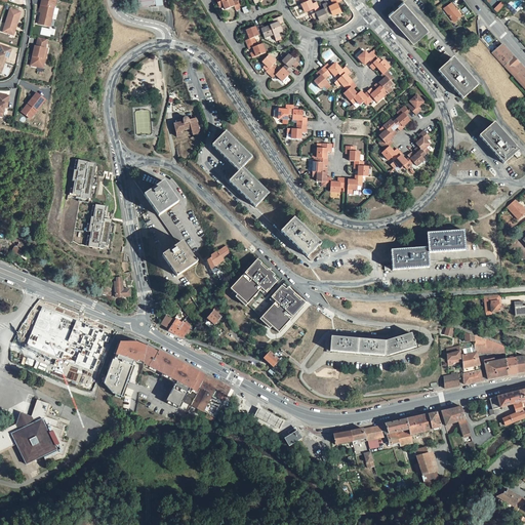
[(55,3),(43,0),(42,0),(40,8),(42,9),(41,12),(38,24),(49,27),(55,3)]
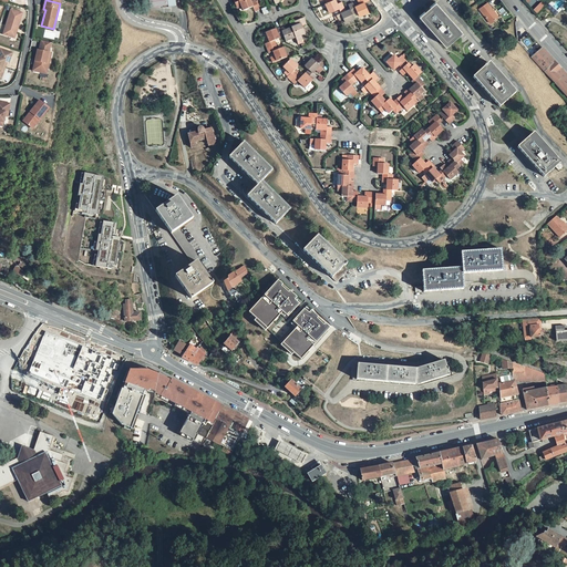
[(256,11),(259,10),(256,0),(251,2),(250,0),(241,0),(235,3),(237,8),(241,6),(244,11),(253,8),(255,12),(256,11)]
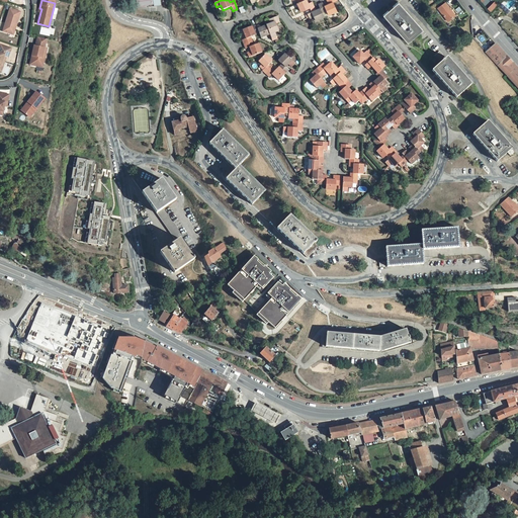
[(304,0),(298,3),(297,3),(301,12),(310,8),(312,12),(316,10),(312,2),(308,3),(306,0),(304,0)]
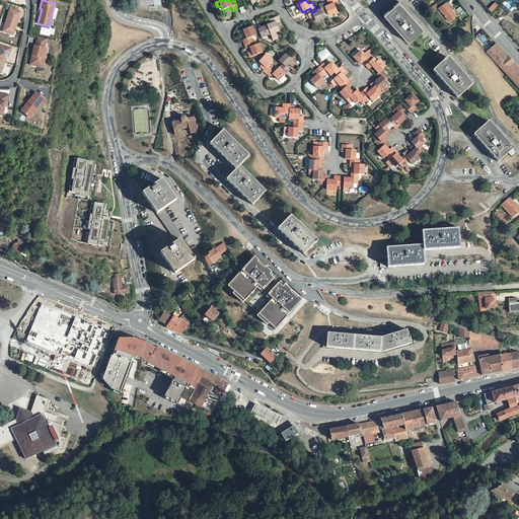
[(326,0),(328,4),(325,6),(327,11),(328,15),(338,11),(334,2),(338,1),(337,0),(326,0)]
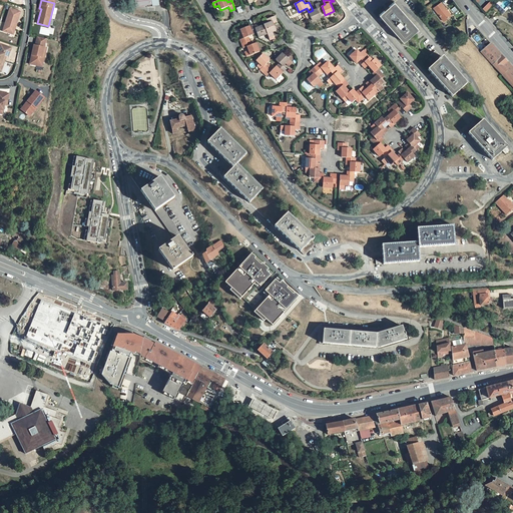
[(486,11),(493,4),(490,1),(483,8),(486,11)]
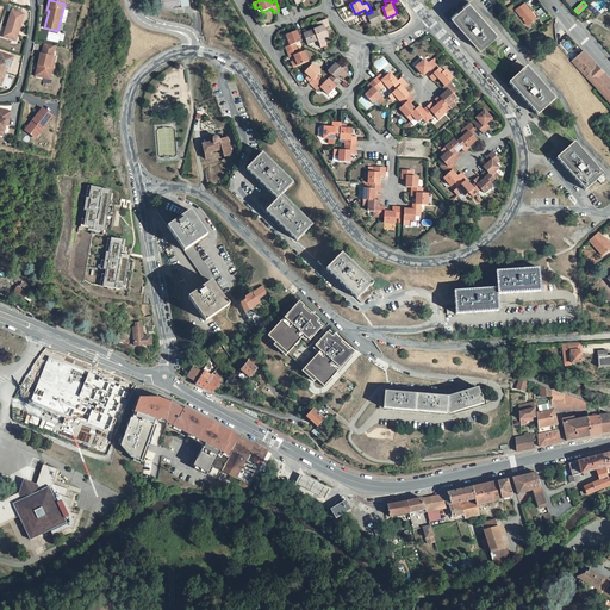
[(367,14),(362,17),(365,22),(369,19),(372,24),(383,20),(379,16),(385,13),(383,7),(380,2),(374,5),(377,10),(372,12),(367,14)]
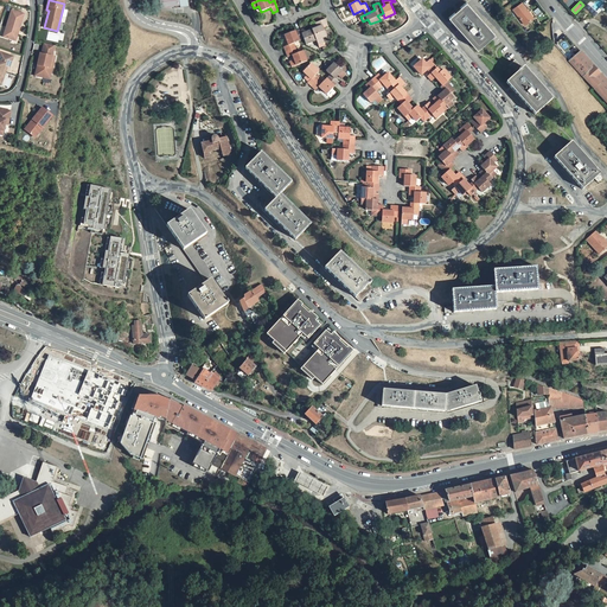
[(490,39),(494,34),(466,2),(449,18),(478,50),(490,39)]
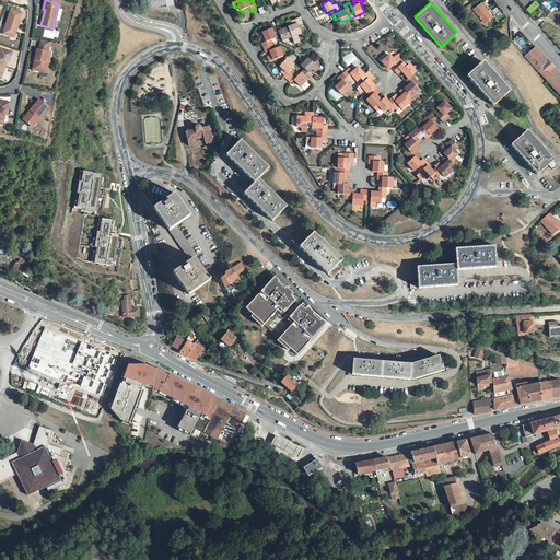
[(485,23),(492,16),(481,3),(474,9),(485,23)]
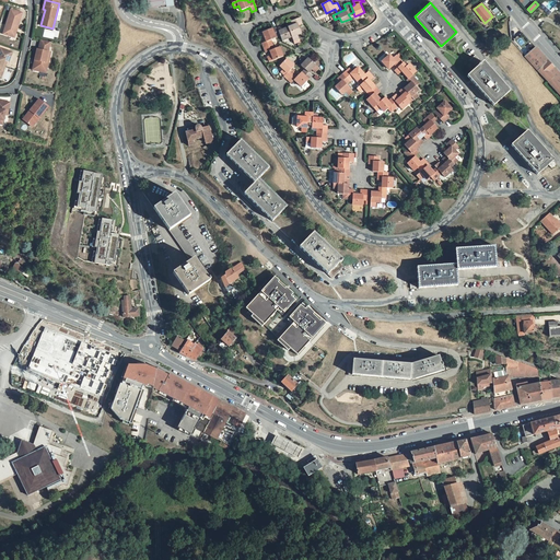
[(22,13),(11,9),(3,34),(9,36),(10,35),(14,36),(15,30),(18,30),(22,13)]
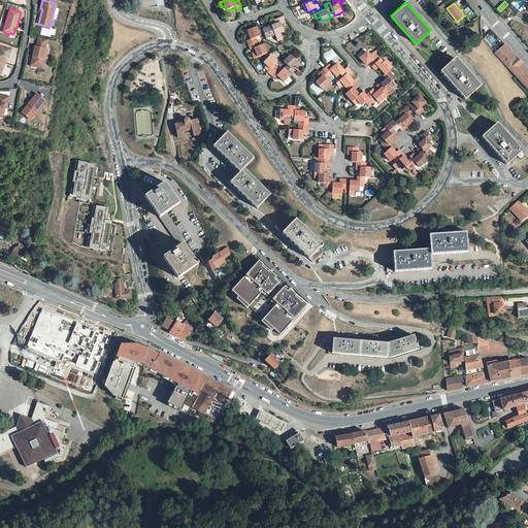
[(472,22),(480,17),(473,10),(467,15),(472,22)]
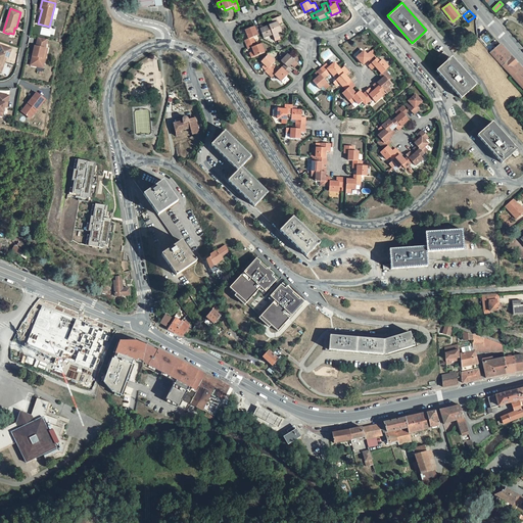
[(275,41),(280,39),(277,33),(282,32),(279,25),(278,22),(282,20),(281,16),(272,19),(273,25),(269,26),(273,35),(275,41)]
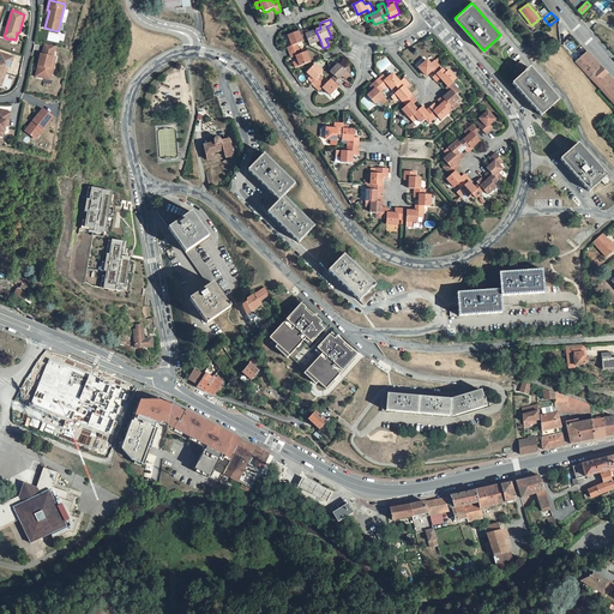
[(309,44),(320,41),(315,30),(306,34),(304,29),(299,31),(302,42),(307,40),(309,44)]
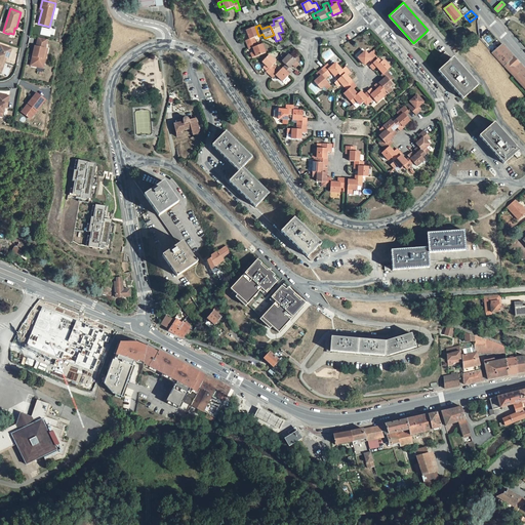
[(255,27),(246,30),(249,39),(245,41),(246,42),(247,45),(256,42),(254,37),(258,36),(255,27)]
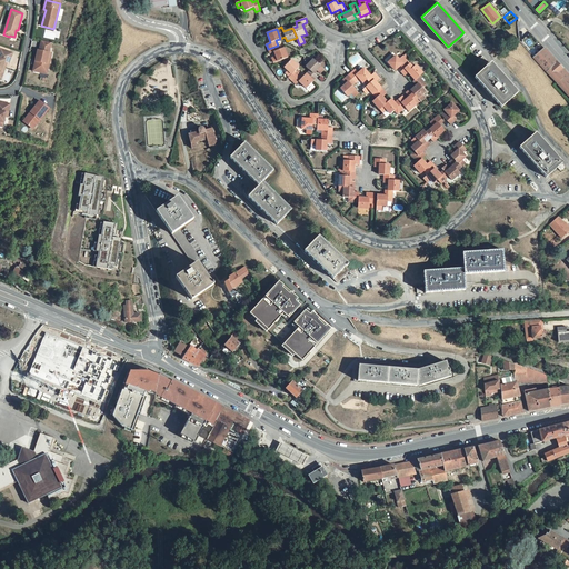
[(51,43),(41,41),(39,50),(38,50),(36,61),(38,62),(37,68),(48,70),(51,53),(49,52),(51,43)]
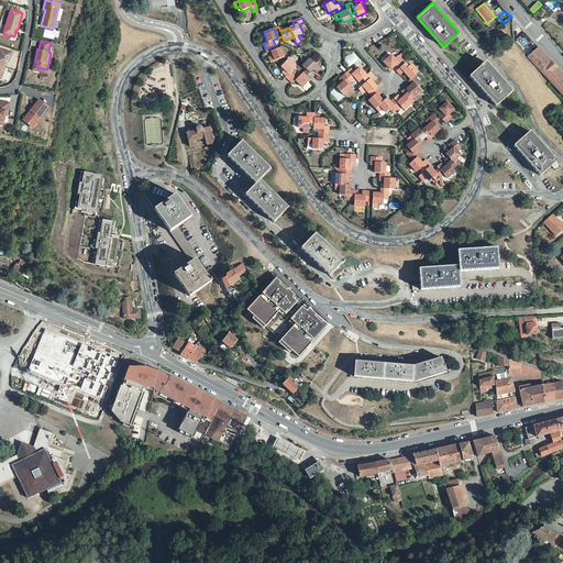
[(271,63),(285,57),(280,47),(276,50),(275,45),(265,48),(266,52),(266,53),(272,52),(273,56),(268,57),(271,63)]
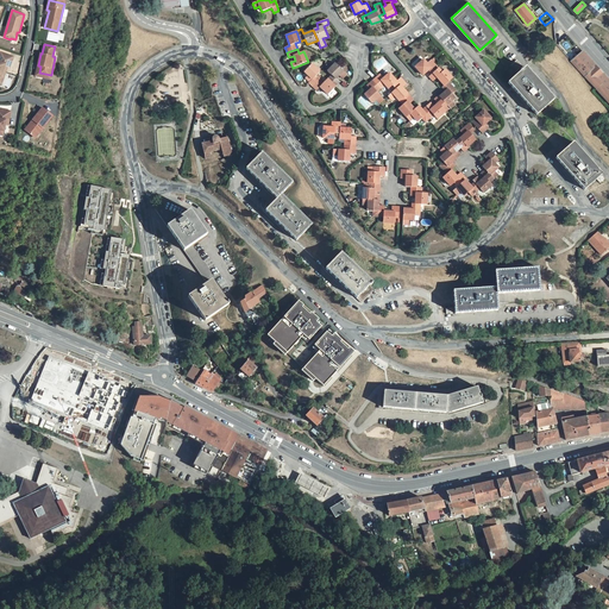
[(608,93),(608,80),(583,51),(571,62),(597,90),(602,86),(608,93)]
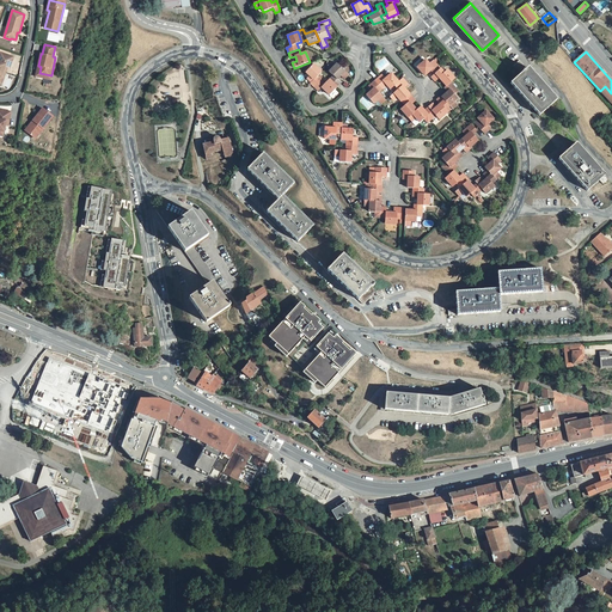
[(13,57),(0,53),(0,77),(1,78),(5,66),(7,67),(10,67),(13,57)]
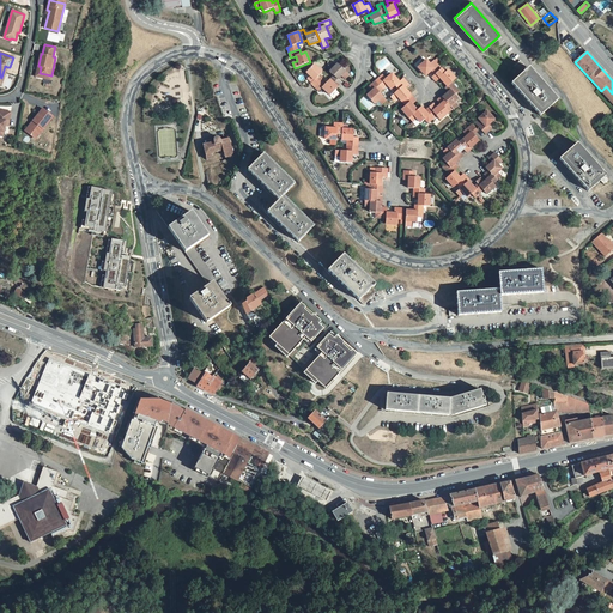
[(435,74),(442,70),(437,64),(435,61),(430,65),(426,60),(418,67),(425,76),(431,71),(435,74)]
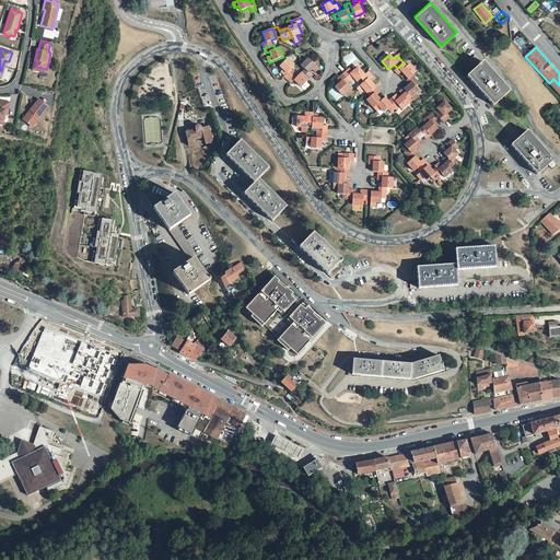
[(493,106),(510,92),(483,62),(482,63),(475,56),(471,59),(468,61),(475,69),(467,77),(493,106)]
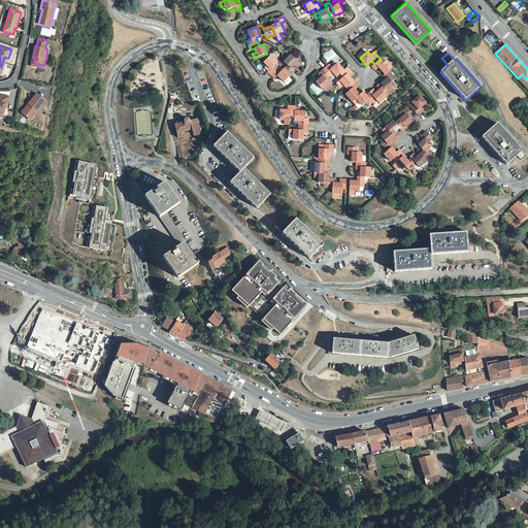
[(297,68),(301,65),(291,55),(284,62),(288,65),(284,68),(291,75),(294,71),(291,68),(294,65),(297,68)]
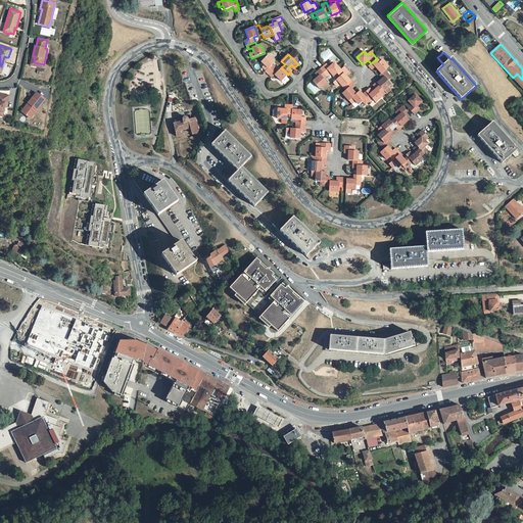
[(272,64),(275,61),(268,55),(266,58),(262,62),(263,62),(268,68),(266,70),(265,72),(266,73),(269,75),(275,68),(272,64)]
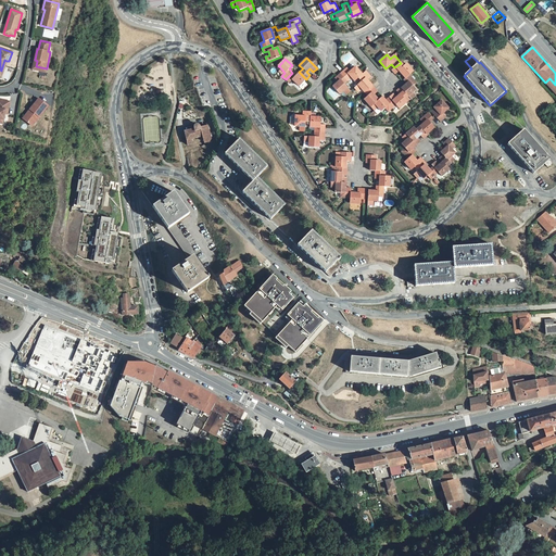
[(37,61),(35,60),(33,70),(36,70),(46,73),(47,68),(36,66),(37,61)]
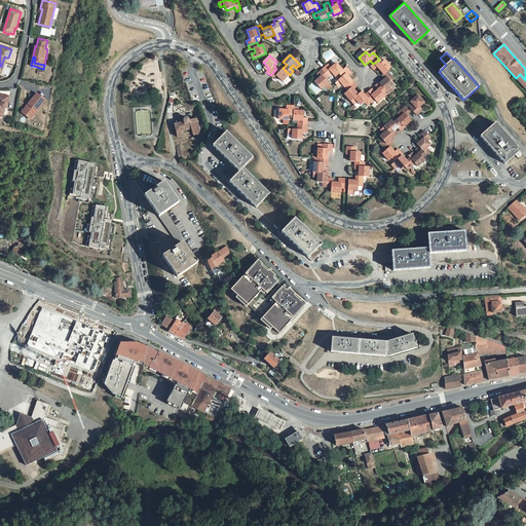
[(387,71),(390,68),(384,61),(382,63),(379,60),(373,64),(371,67),(373,69),(374,70),(377,67),(383,74),(387,71)]
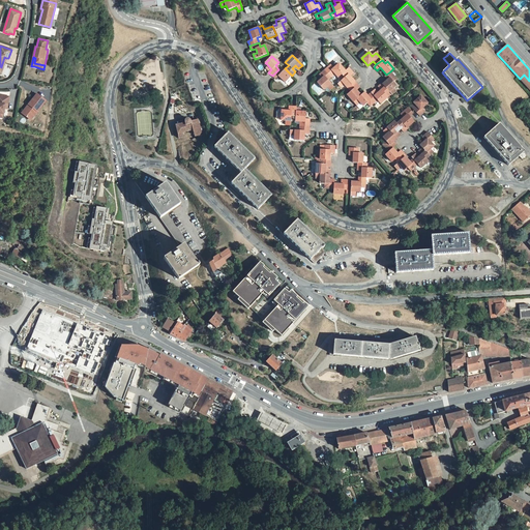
[(342,75),(346,71),(339,63),(333,68),(330,65),(325,69),(331,77),(335,74),(339,78),(342,75)]
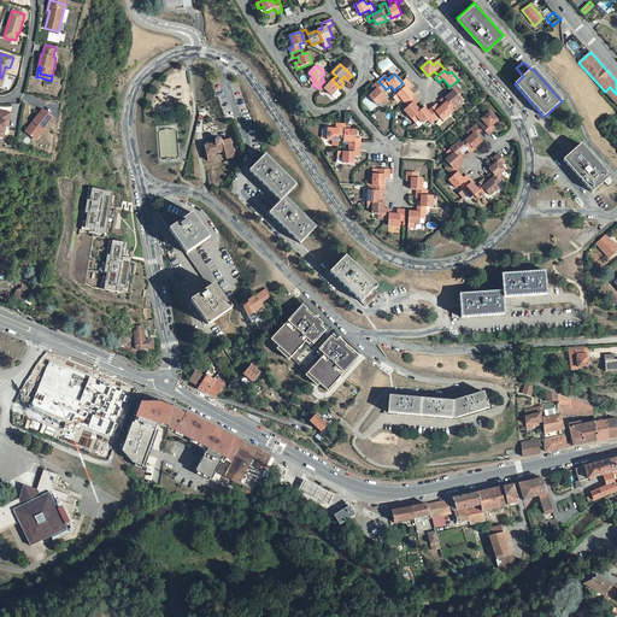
[(333,97),(340,88),(331,80),(328,84),(324,81),(317,88),(319,92),(321,93),(324,88),(333,97)]
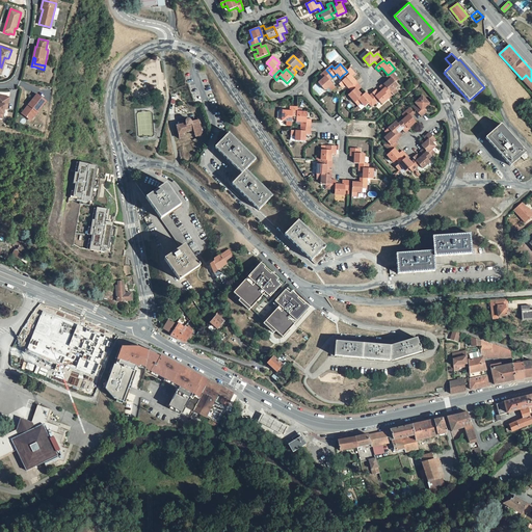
[(351,77),(355,74),(353,72),(350,69),(348,70),(347,72),(343,75),(346,78),(339,84),(342,88),(346,85),(349,88),(356,82),(351,77)]
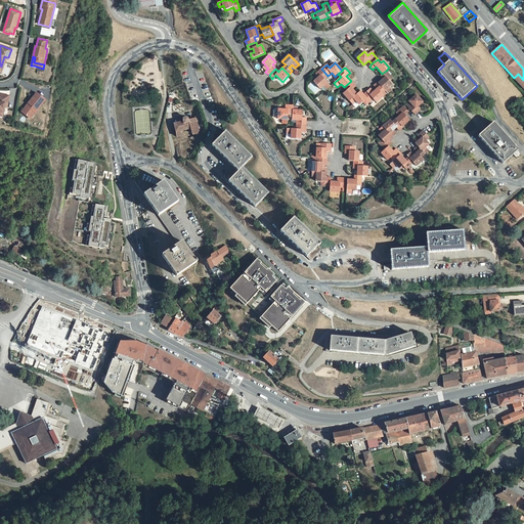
[(324,79),(328,76),(321,69),(316,74),(319,77),(316,79),(315,78),(313,80),(314,81),(314,82),(320,89),(323,86),(326,89),(331,86),(324,79)]
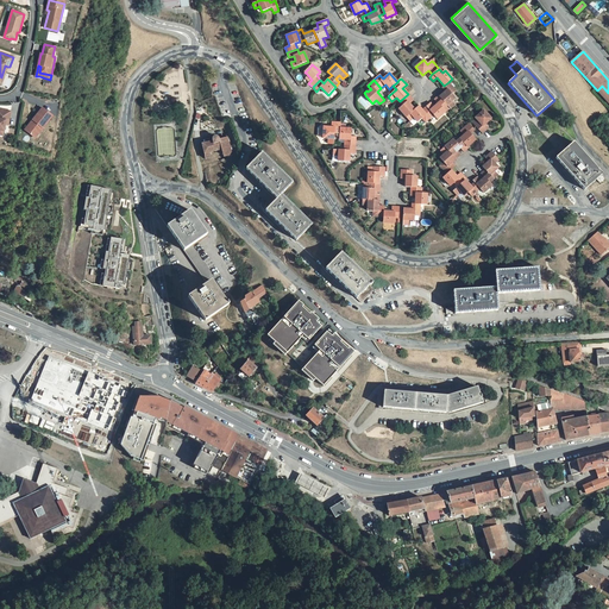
[(451,110),(456,105),(452,101),(456,98),(452,94),(456,90),(449,82),(444,86),(443,88),(446,92),(440,96),(450,108),(451,110)]
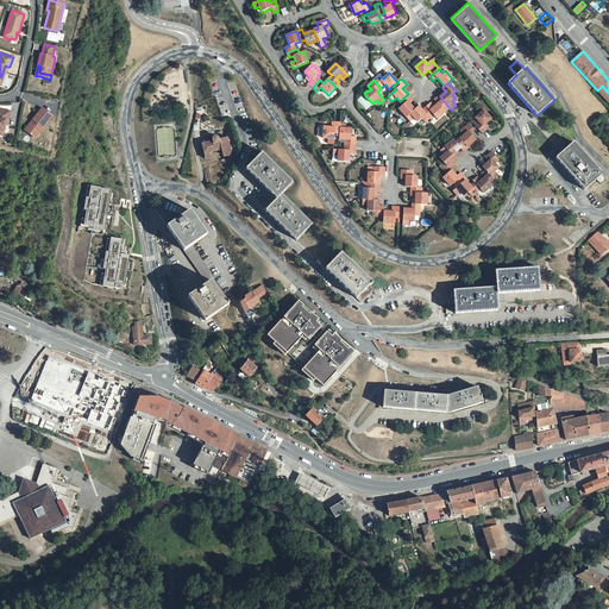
[(608,93),(602,86),(597,90),(608,104),(608,93)]
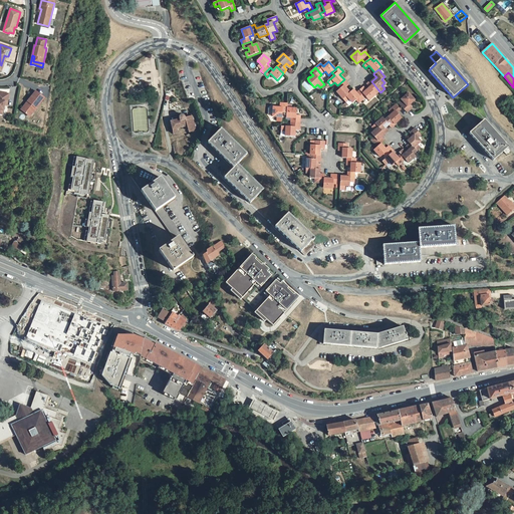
[(343,99),(350,92),(345,87),(349,84),(346,81),(344,79),(337,85),(340,89),(336,92),(343,99)]
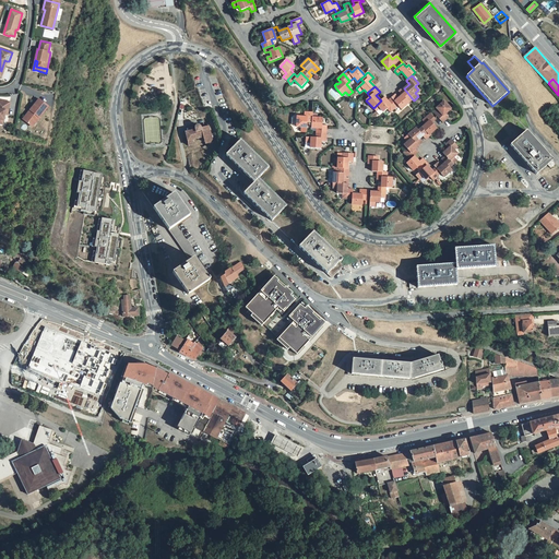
[(413,99),(404,88),(403,87),(399,92),(402,95),(399,98),(395,94),(394,96),(391,98),(399,106),(402,109),(413,99)]
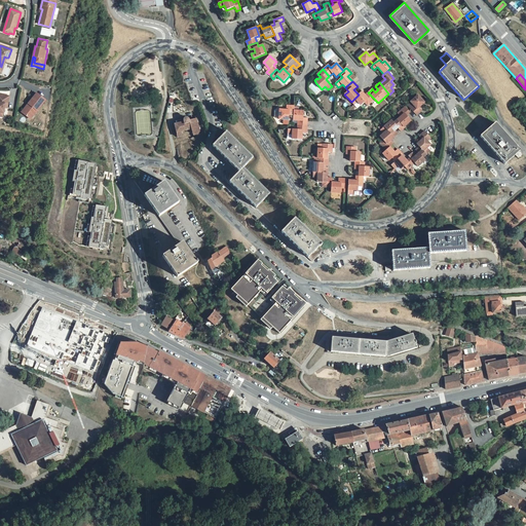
[(369,104),(375,100),(368,92),(367,94),(365,96),(362,91),(359,95),(351,102),(354,105),(358,102),(361,106),(366,101),(369,104)]
